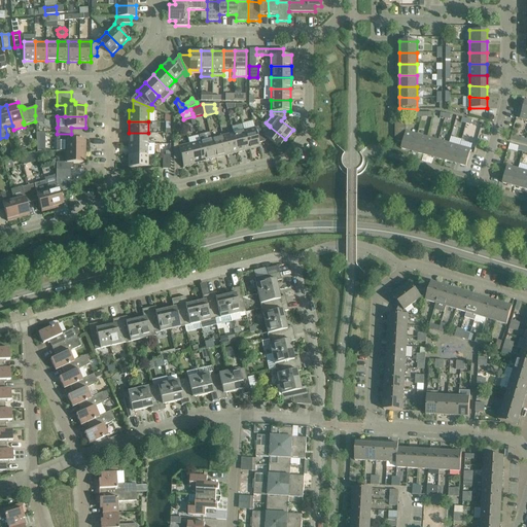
[(395,140),(402,142),(401,148),(412,151),(417,135),(406,132),(406,123),(395,123),(395,140)]
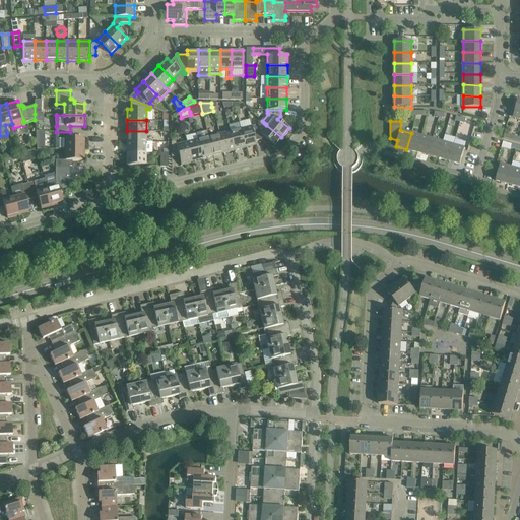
[(239,122),(228,125),(230,131),(235,150),(245,147),(240,129),(239,122)]
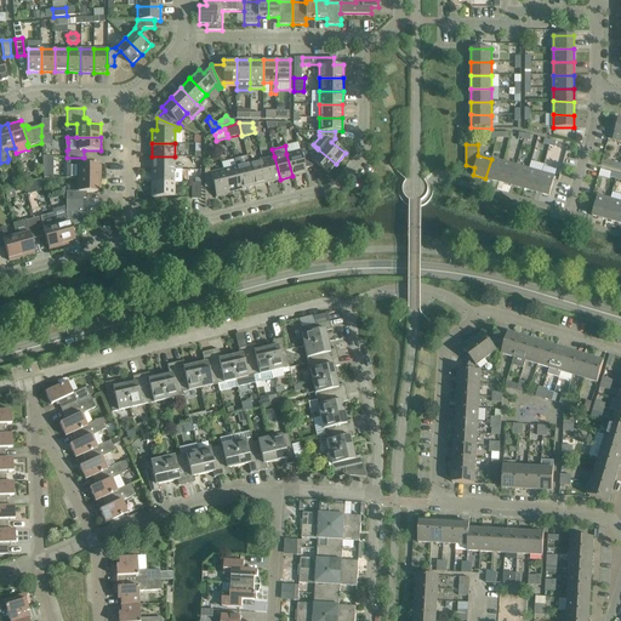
[(300,151),(305,169),(312,166),(314,163),(328,174),(336,164),(318,149),(318,148),(315,147),(309,155),(302,149),(300,151)]
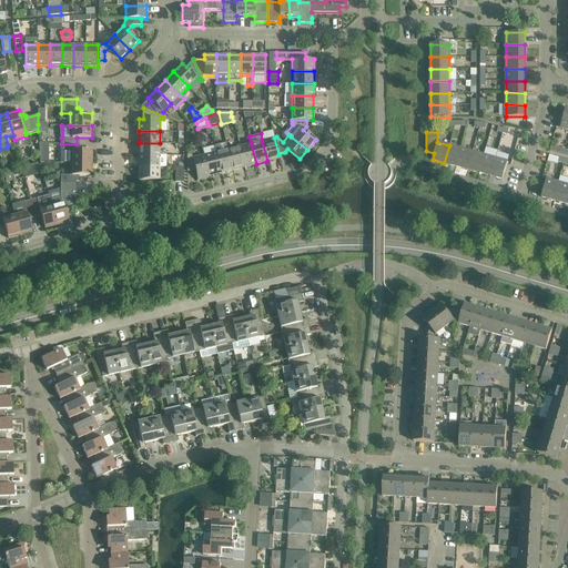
[(274,138),(262,141),(267,161),(280,159),(279,154),(274,138)]
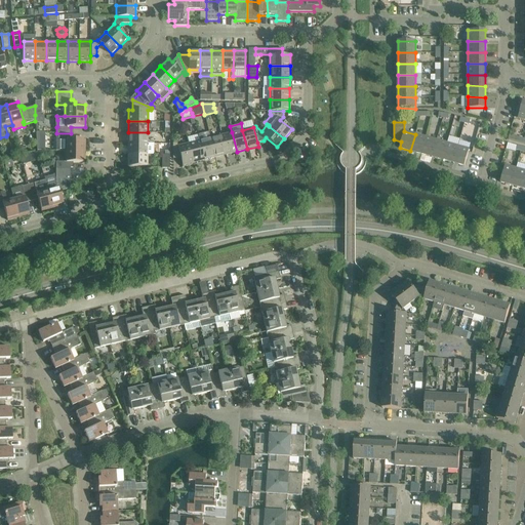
[(128,132),(127,144),(148,144),(148,132),(128,132)]
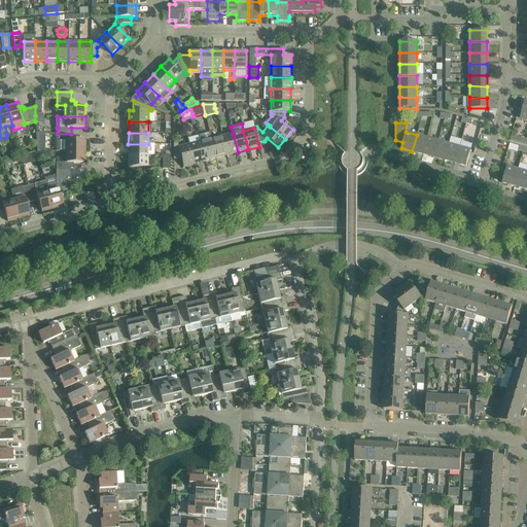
[(210,133),(199,135),(201,141),(205,161),(216,157),(211,138),(210,133)]
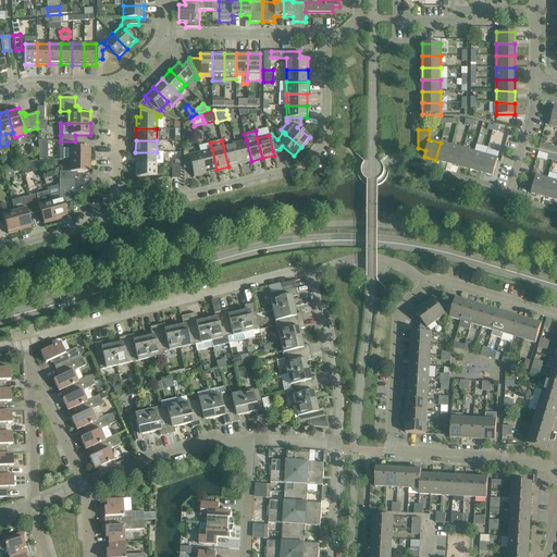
[(246,140),(235,144),(239,164),(251,161),(246,140)]
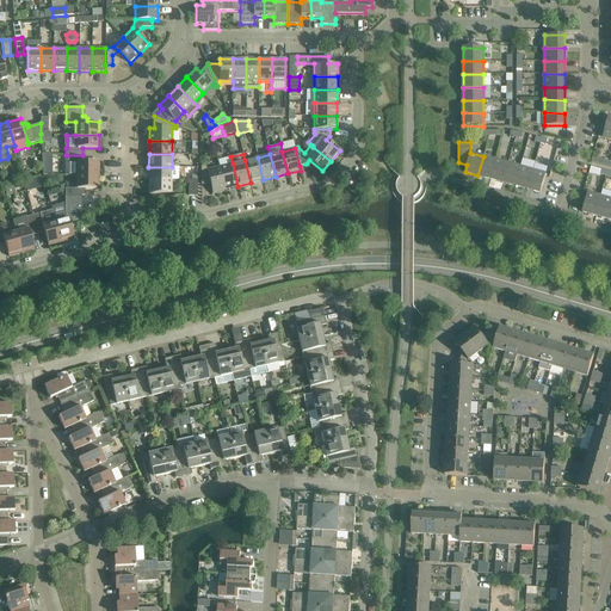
[(51,155),(42,155),(43,176),(53,176),(51,155)]
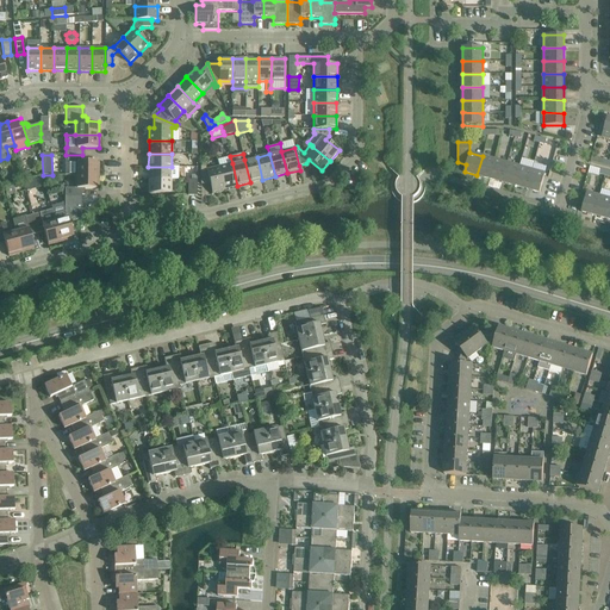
[(75,175),(99,175),(99,162),(82,162),(82,155),(66,155),(64,175),(75,175)]
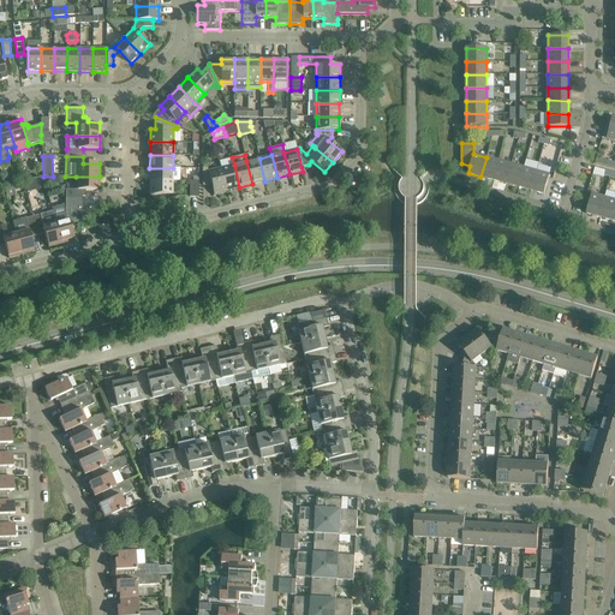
[(232,157),(219,161),(221,168),(227,190),(239,187),(234,165),(232,157)]
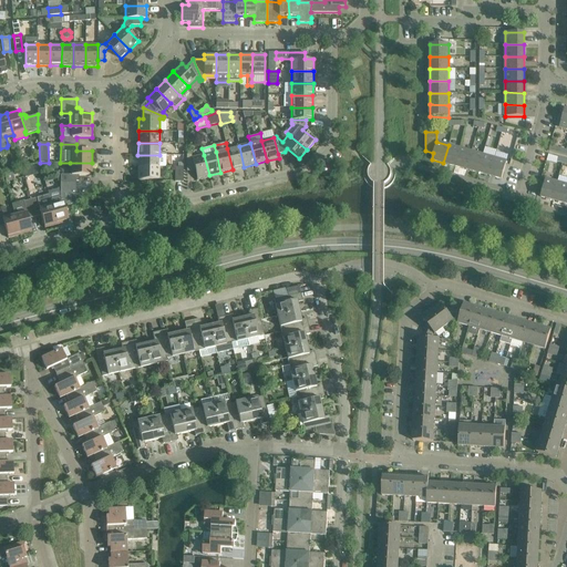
[(460,148),(449,145),(443,163),(455,166),(460,148)]
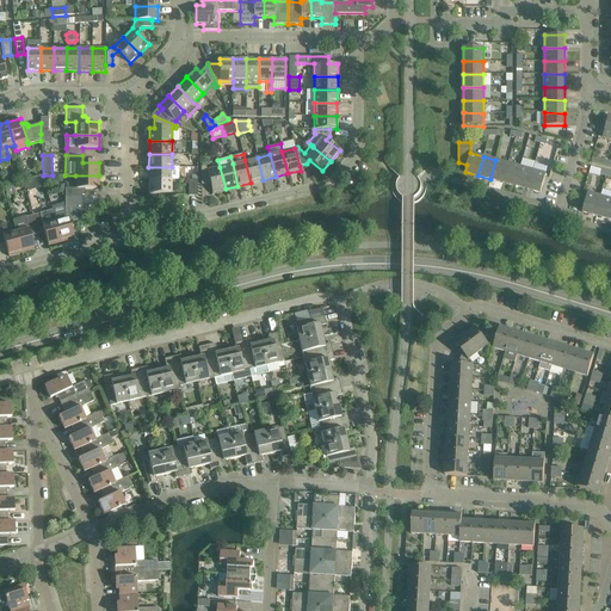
[(258,158),(245,160),(251,183),(263,180),(258,158)]
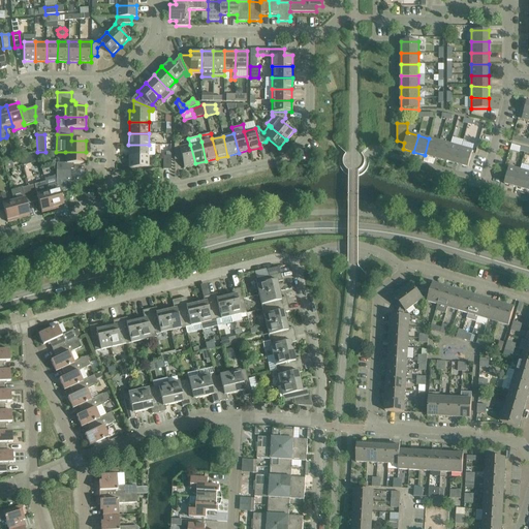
[(435,158),(440,142),(429,138),(425,155),(435,158)]
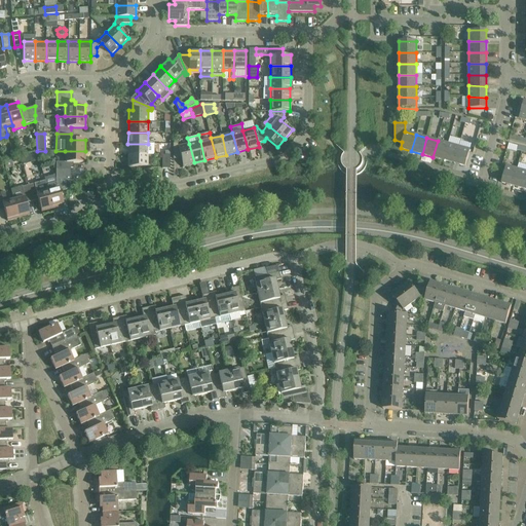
[(448,144),(438,141),(433,157),(444,160),(448,144)]
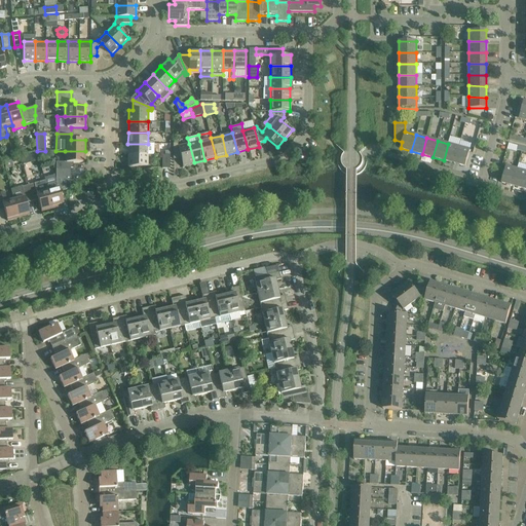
[(127,144),(127,155),(148,155),(154,155),(154,144),(148,144),(127,144)]
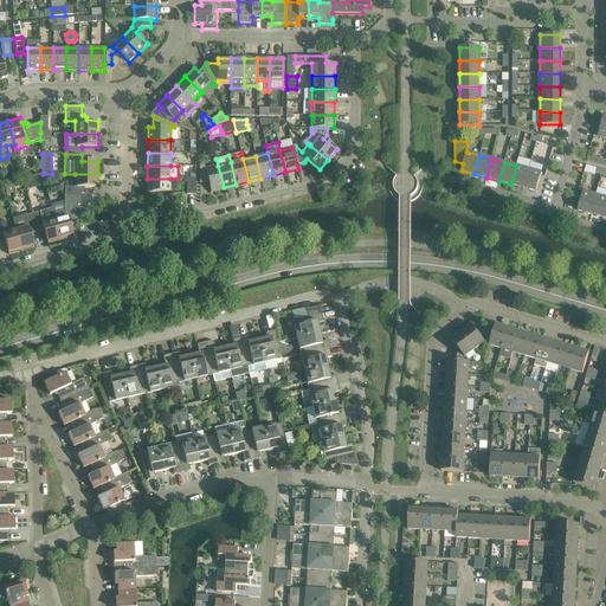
[(218,166),(205,168),(205,169),(208,184),(211,191),(224,187),(218,166)]
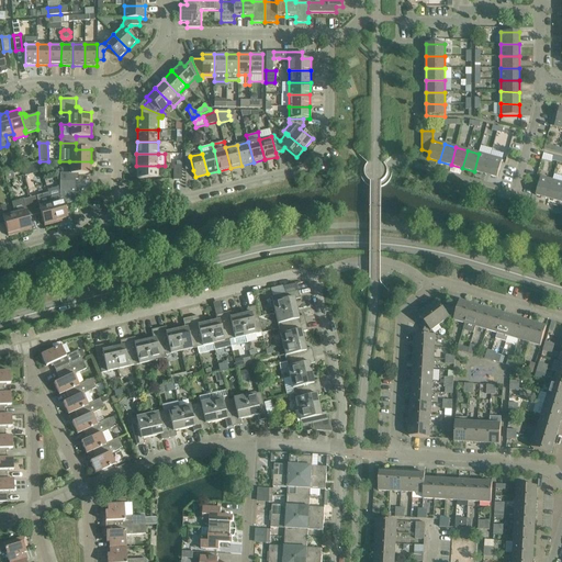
[(485,175),(491,156),(479,154),(474,171),(485,175)]
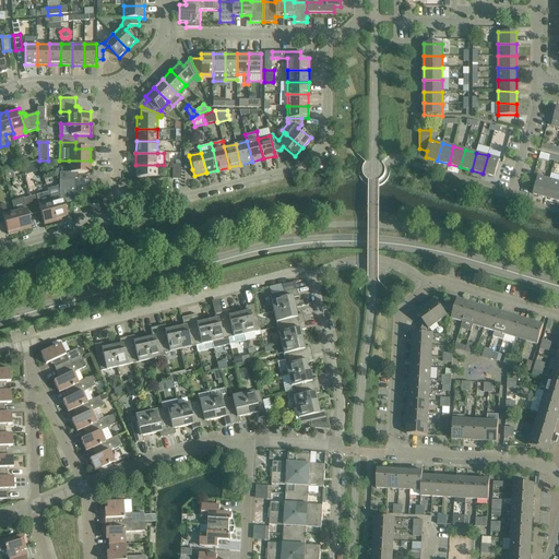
[(499,158),(488,155),(483,174),(495,177),(499,158)]
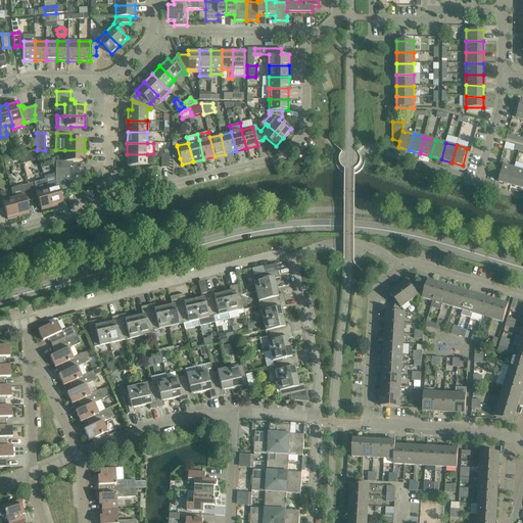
[(55,160),(55,168),(69,168),(69,161),(85,161),(85,150),(64,150),(64,161),(55,160)]
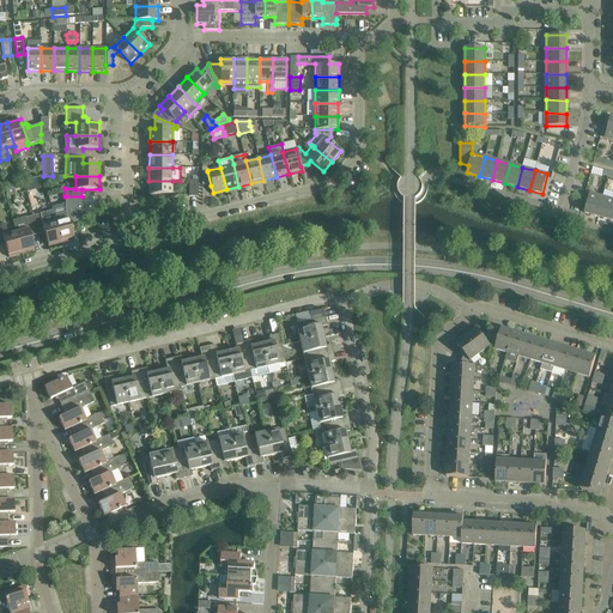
[(149,181),(149,194),(173,194),(173,181),(149,181)]
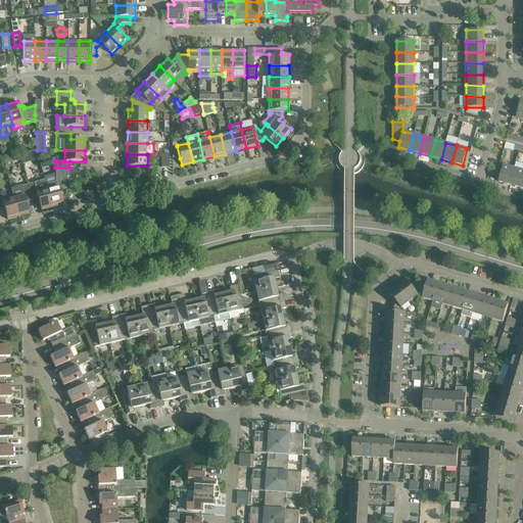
[(510,185),(514,168),(503,164),(498,182),(510,185)]
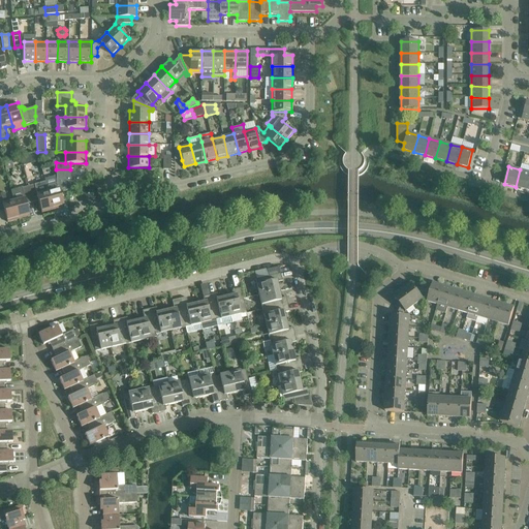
[(70,179),(70,169),(56,169),(56,183),(56,186),(57,188),(58,187),(60,192),(70,189),(70,187),(74,187),(74,180),(70,179)]
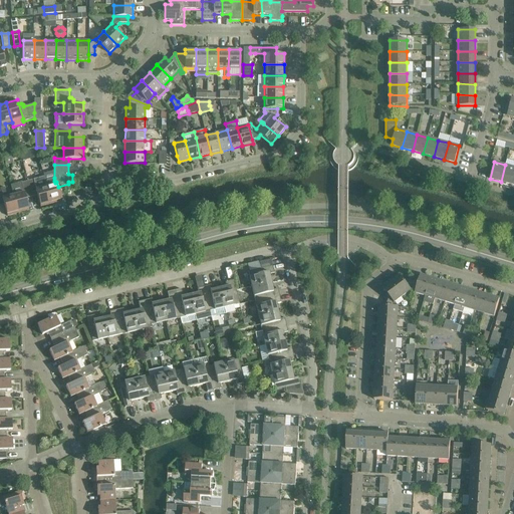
[(511,185),(513,173),(513,167),(505,165),(501,182),(511,185)]
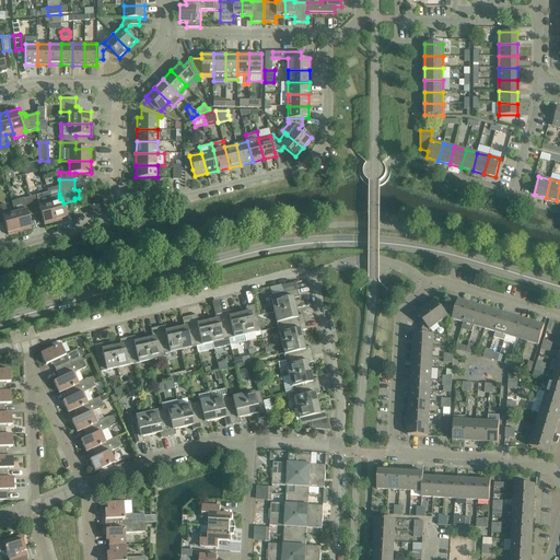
[(48,193),(30,197),(34,212),(41,210),(44,225),(56,222),(49,197),(48,193)]
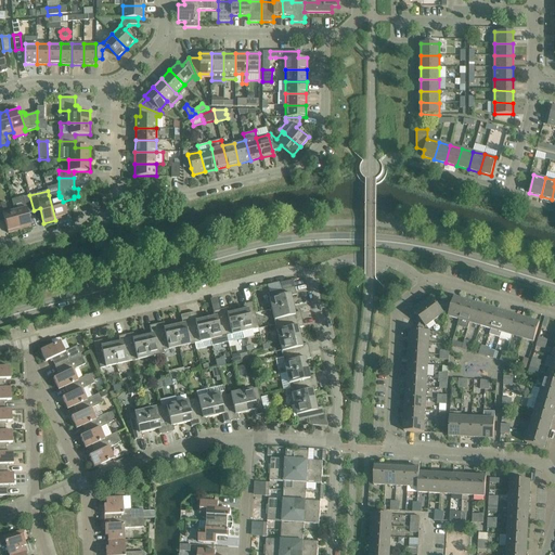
[(67,217),(63,202),(61,196),(60,197),(59,195),(59,192),(49,195),(55,220),(67,217)]
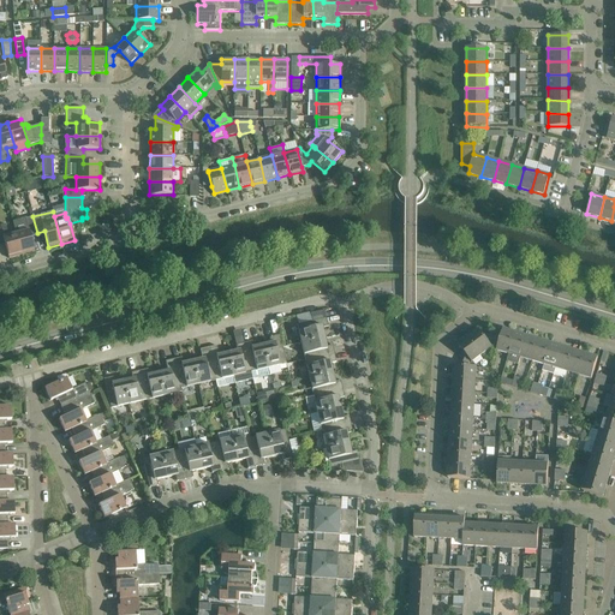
[(13,222),(16,232),(22,255),(35,251),(30,234),(37,233),(33,216),(13,222)]
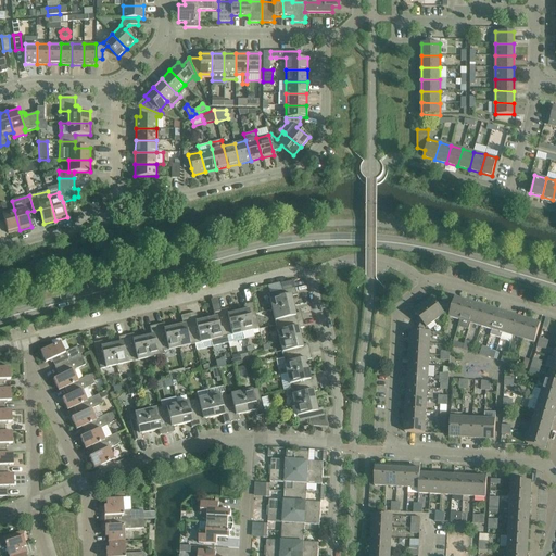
[(0,203),(0,218),(3,218),(8,234),(20,230),(14,210),(8,211),(4,202),(0,203)]
